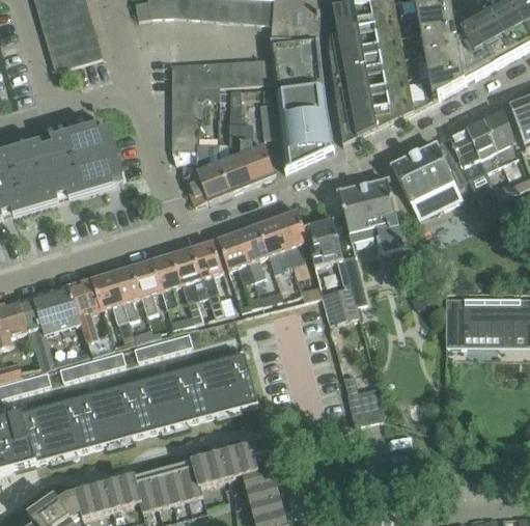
[(61,5),(60,0),(33,0),(37,12),(61,5)]
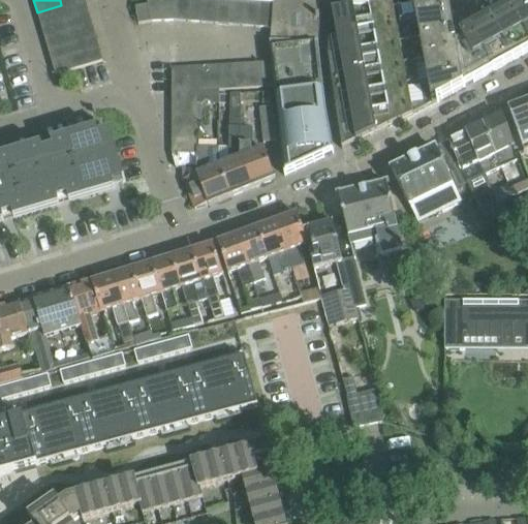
[(88,9),(86,0),(78,0),(61,5),(62,8),(64,17),(88,9)]
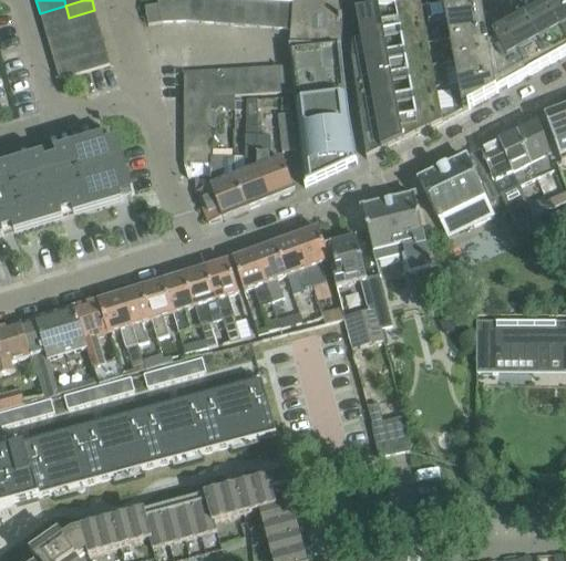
[(175,19),(171,0),(157,0),(161,19),(175,19)]
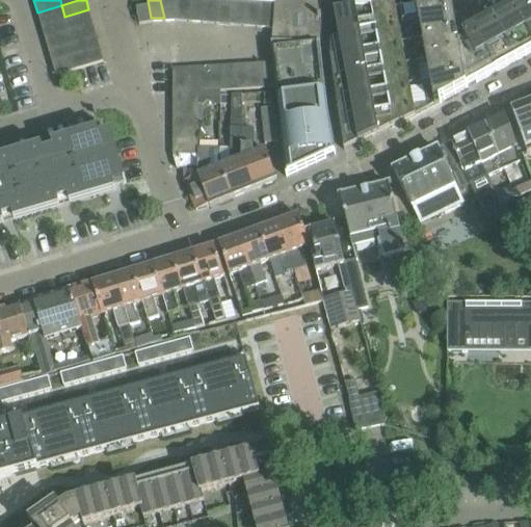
[(177,17),(175,0),(160,0),(164,18),(177,17)]
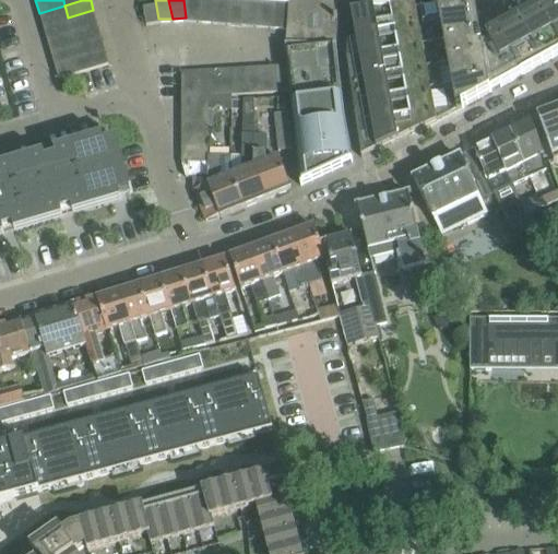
[(200,19),(201,0),(183,0),(186,18),(200,19)]
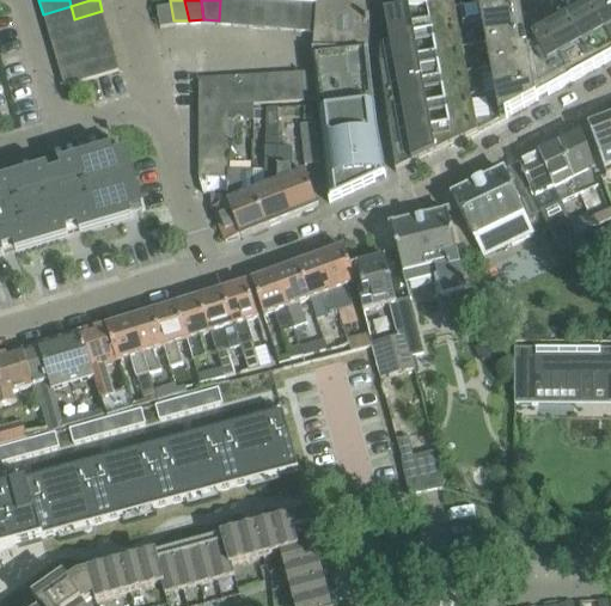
[(220,0),(219,20),(234,22),(236,0),(220,0)]
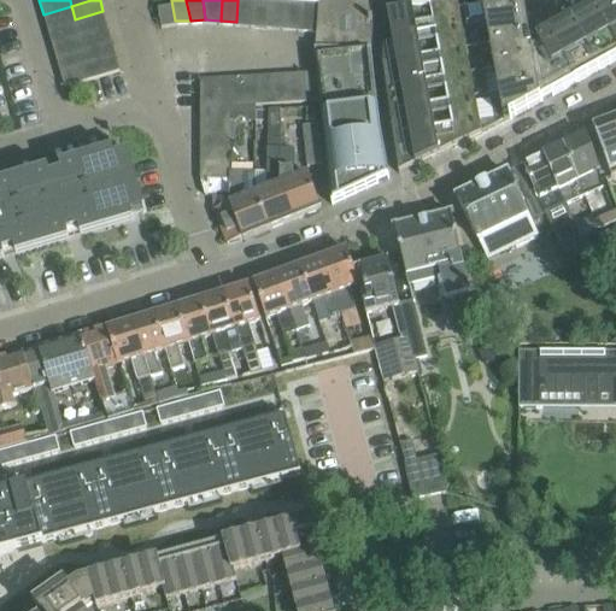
[(252,23),(253,0),(238,0),(236,22),(252,23)]
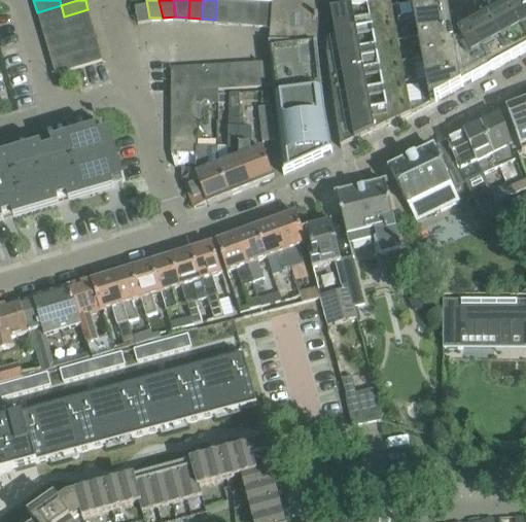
[(229,21),(230,0),(216,0),(215,20),(229,21)]
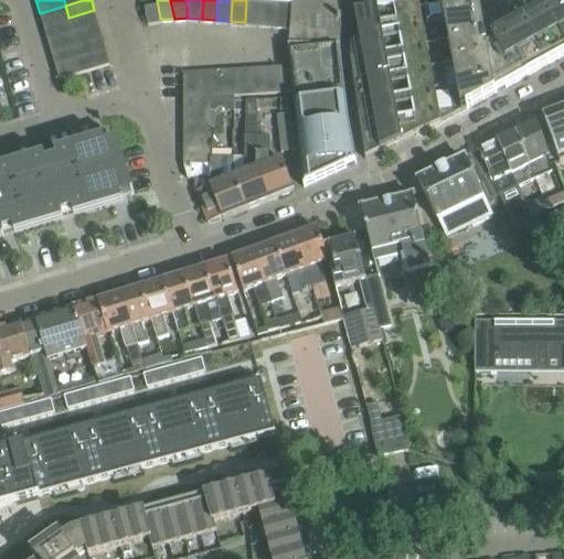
[(246,0),(245,22),(259,23),(262,0),(246,0)]
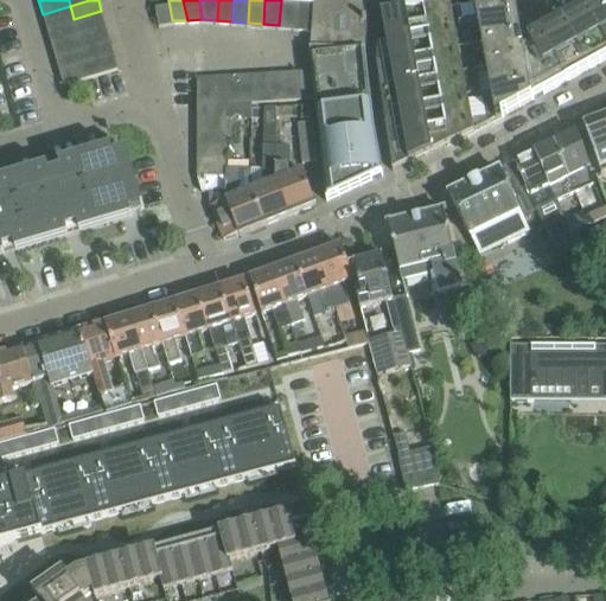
[(294,26),(297,0),(281,0),(279,25),(294,26)]
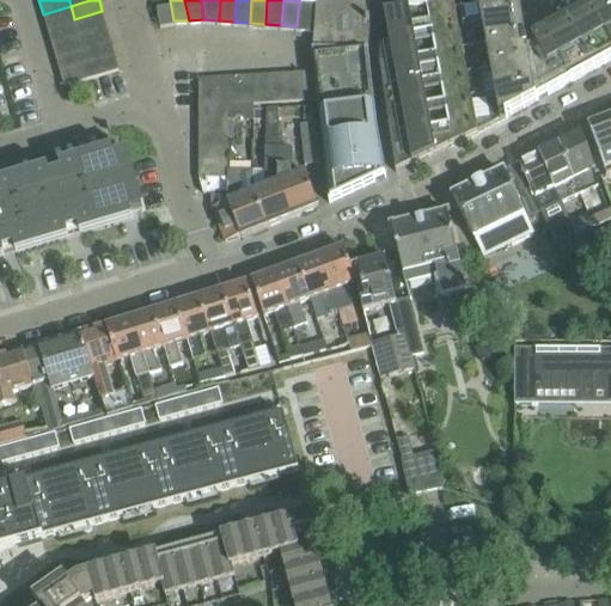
[(313,28),(315,0),(299,0),(297,26),(313,28)]
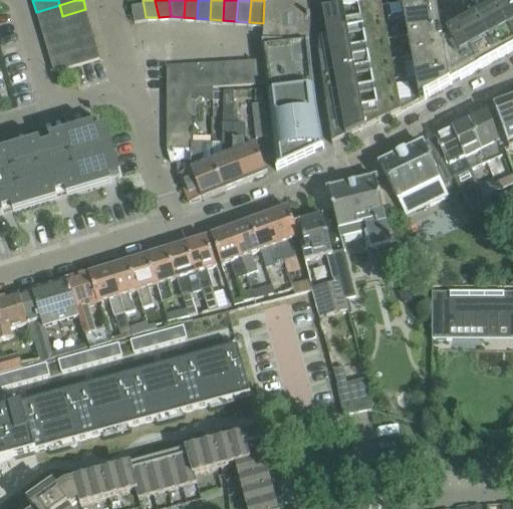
[(308,38),(311,3),(276,0),(264,0),(263,23),(262,38),(263,56),(266,80),(273,147),(275,167),(323,145),(315,102),(308,38)]
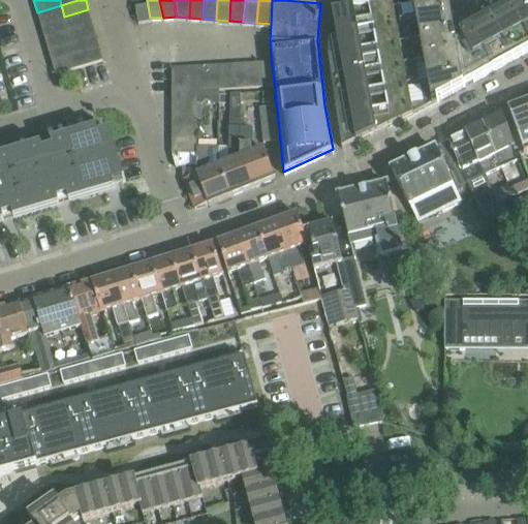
[(412,111),(393,5),(392,0),(382,0),(377,0),(337,1),(336,1),(336,2),(330,1),(330,12),(328,54),(341,145),(412,111)]
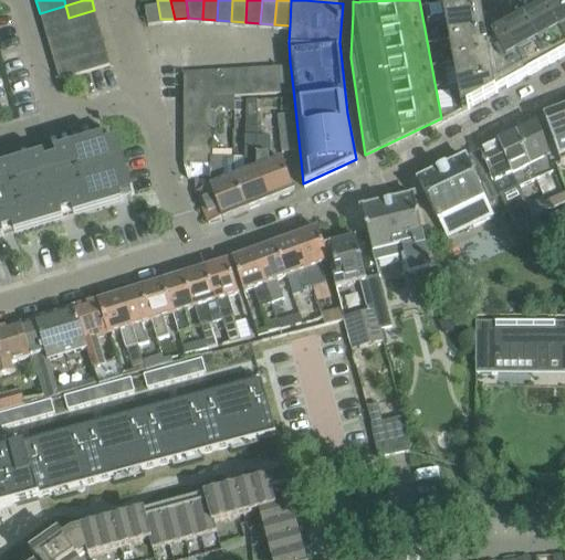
[(488,43),(481,11),(480,0),(449,0),(420,6),(441,118),(564,50),(564,0),(552,0),(492,33),(494,39),(488,43)]
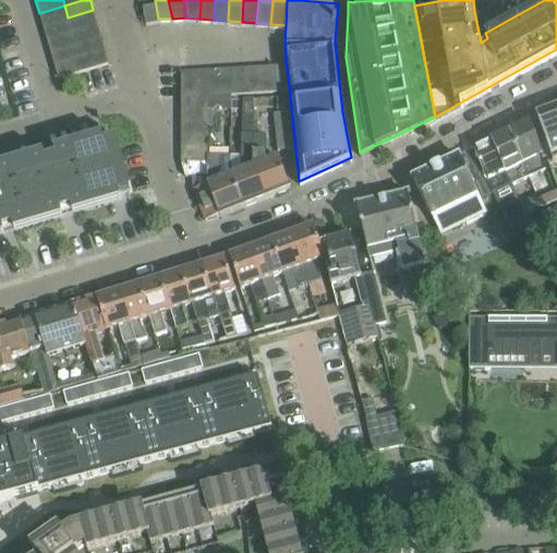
[(142,3),(142,7),(145,21),(158,19),(155,1),(142,3)]
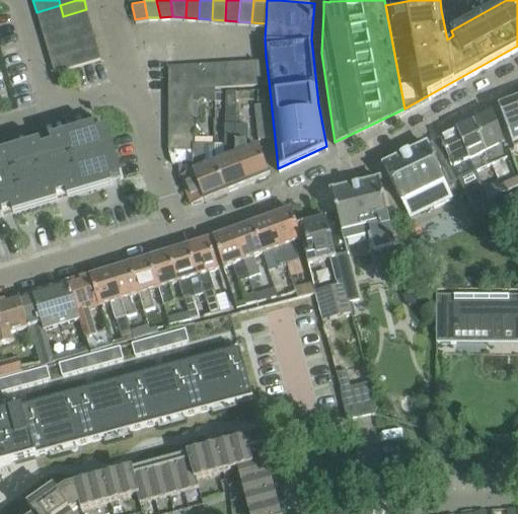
[(63,16),(61,8),(60,5),(37,12),(40,23),(63,16)]
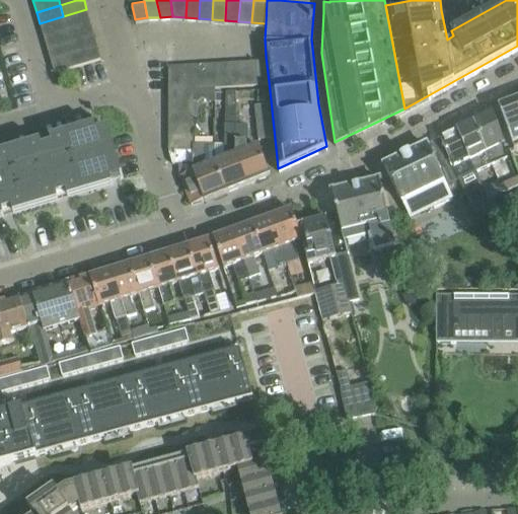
[(89,21),(86,9),(63,16),(66,27),(89,21)]
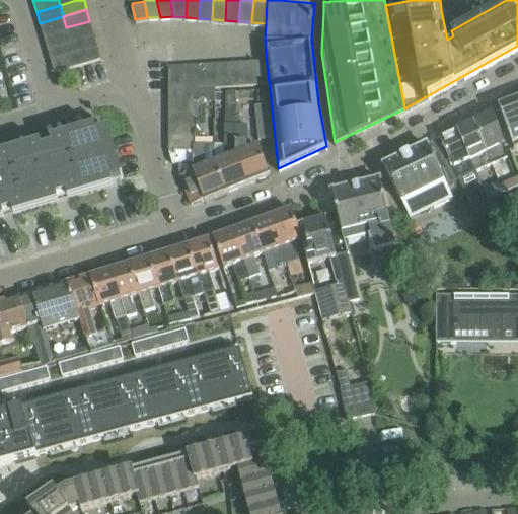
[(66,27),(63,16),(40,23),(43,34),(66,27)]
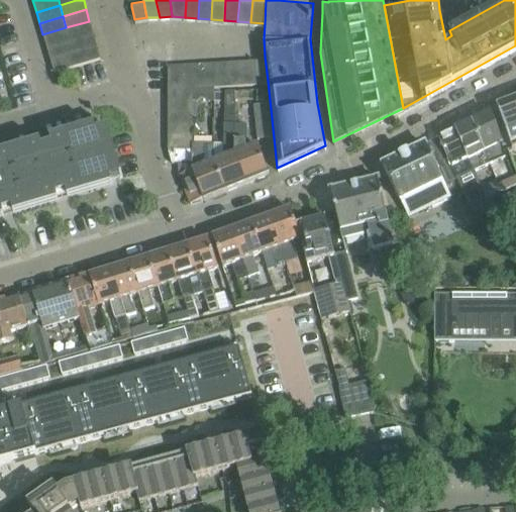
[(93,32),(89,21),(66,27),(70,39),(93,32)]
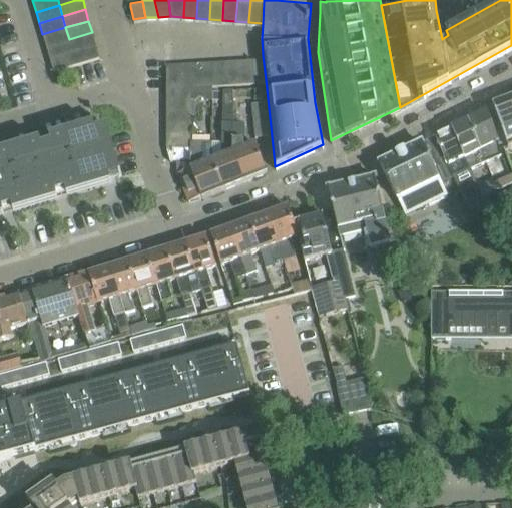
[(69,39),(65,27),(42,34),(46,46),(69,39)]
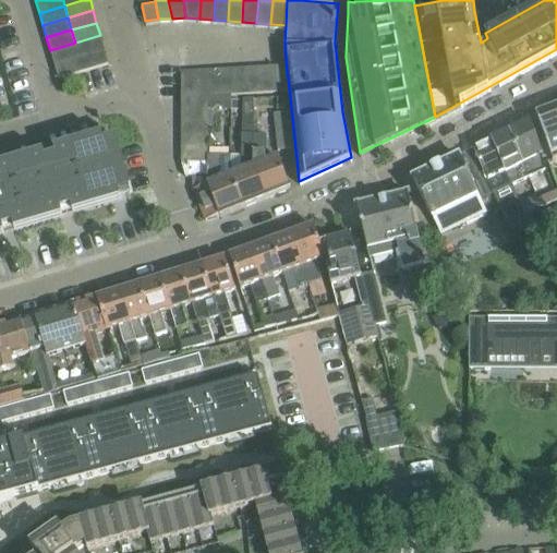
[(104,48),(100,35),(75,43),(79,55),(104,48)]
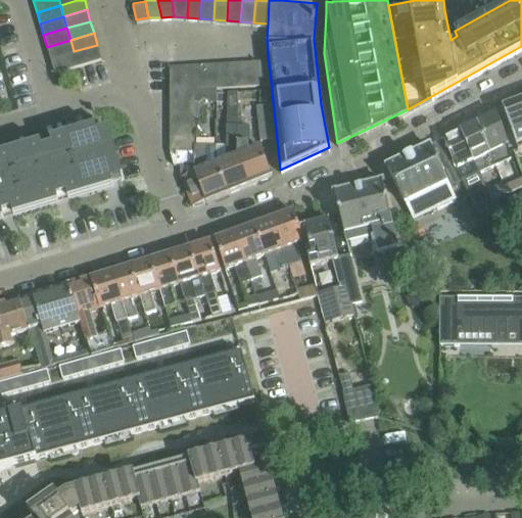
[(74,51),(70,40),(47,47),(50,58),(74,51)]
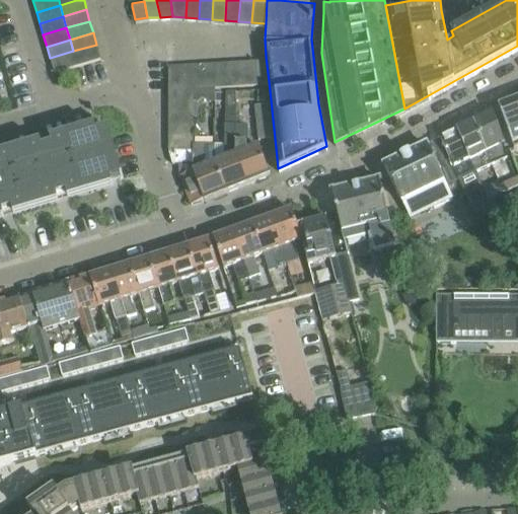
[(100,56),(96,45),(73,51),(76,63),(100,56)]
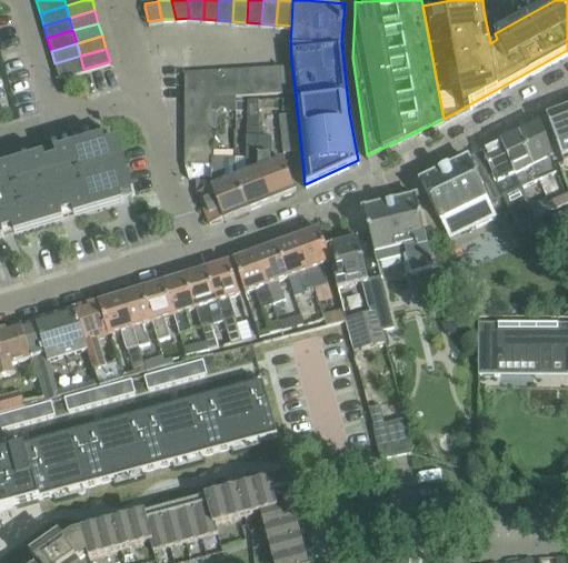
[(83,69),(80,56),(55,63),(59,77),(83,69)]
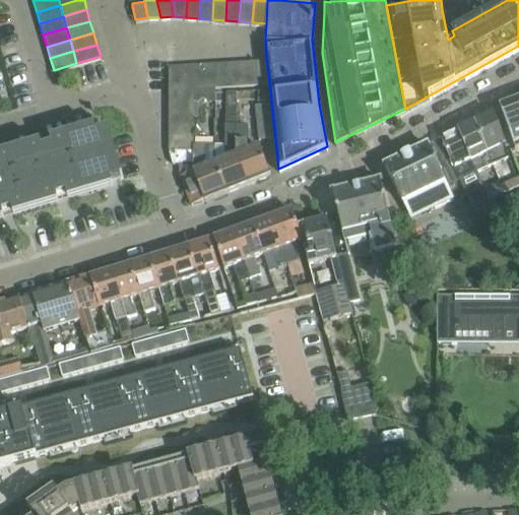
[(269,81),(266,57),(253,58),(255,82),(269,81)]
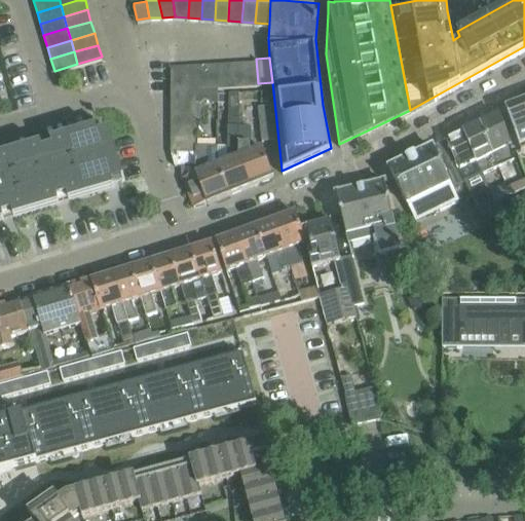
[(258,83),(256,59),(244,60),(246,83),(258,83)]
